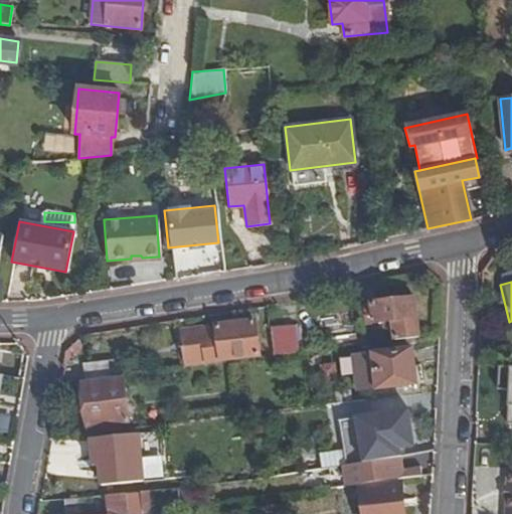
[(412,297),(370,302),(373,322),(391,320),(393,340),(417,336),(412,297)]
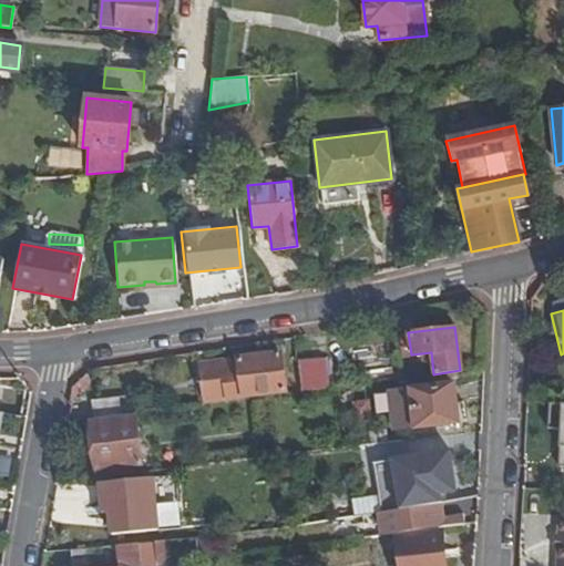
[(236,357),(198,362),(201,378),(197,378),(198,386),(201,386),(203,400),(283,390),(278,351),(236,357)]
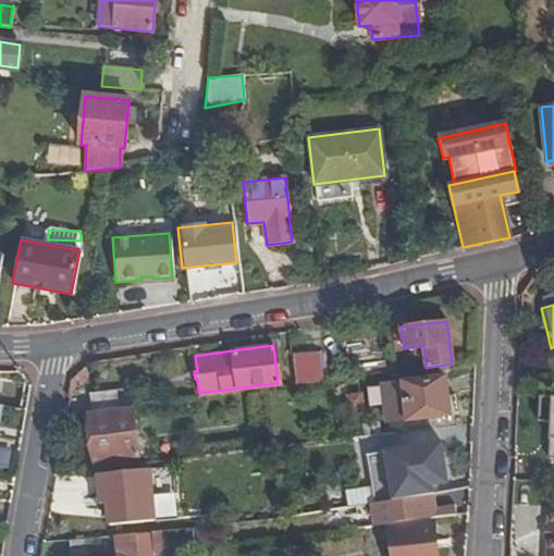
[(317,350),(291,354),(295,384),(320,381),(317,350)]
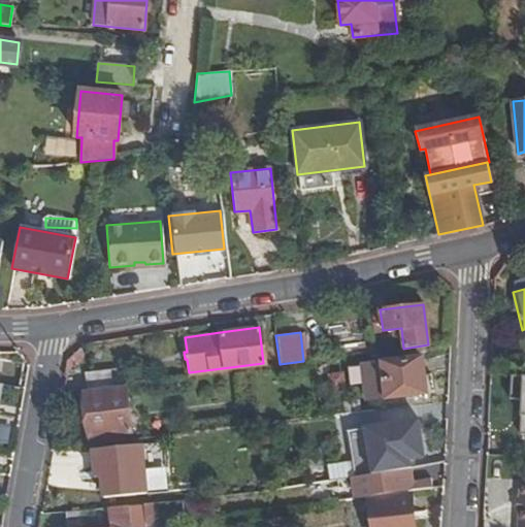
[(421,358),(361,364),(365,399),(424,392),(421,358)]
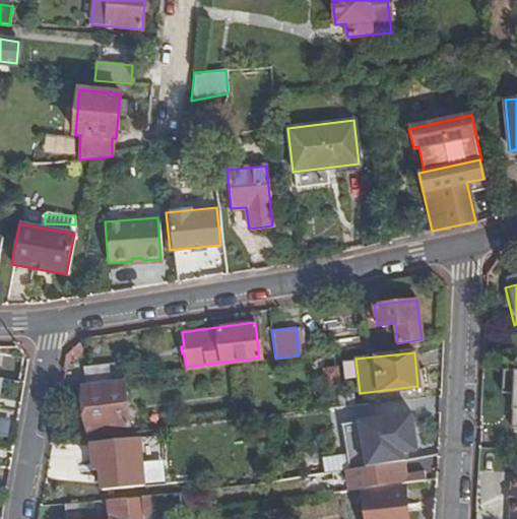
[(114,378),(113,364),(82,368),(84,382),(114,378)]
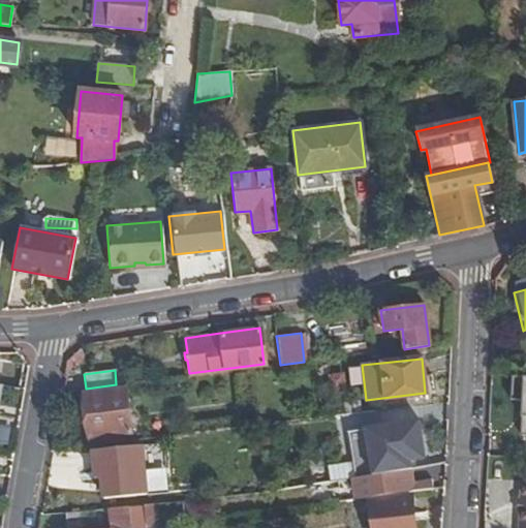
[(130,433),(124,386),(84,392),(89,438),(130,433)]
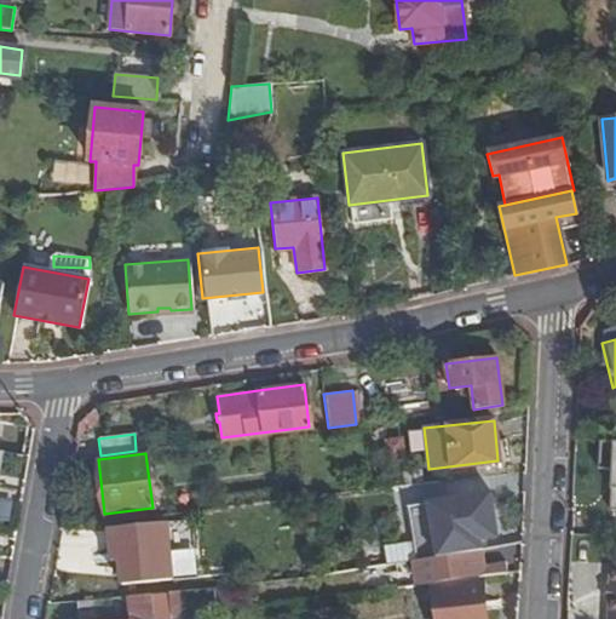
[(422,500),(421,482),(391,486),(392,504),(422,500)]
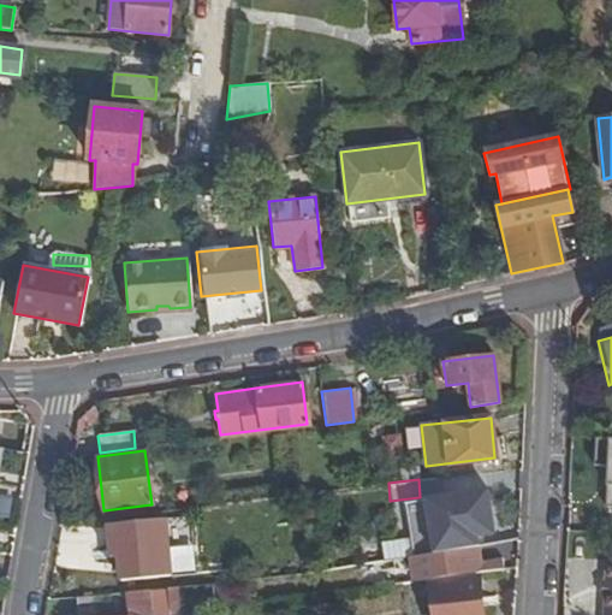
[(486,489),(477,490),(481,512),(489,509),(486,489)]
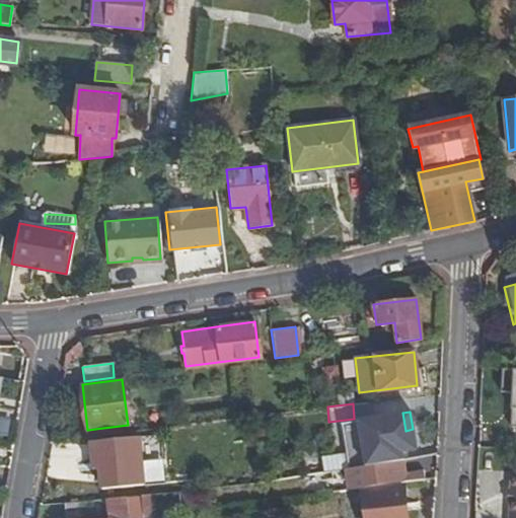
[(402,413),(370,419),(377,463),(398,460),(397,452),(416,449),(413,429),(406,431),(402,413)]
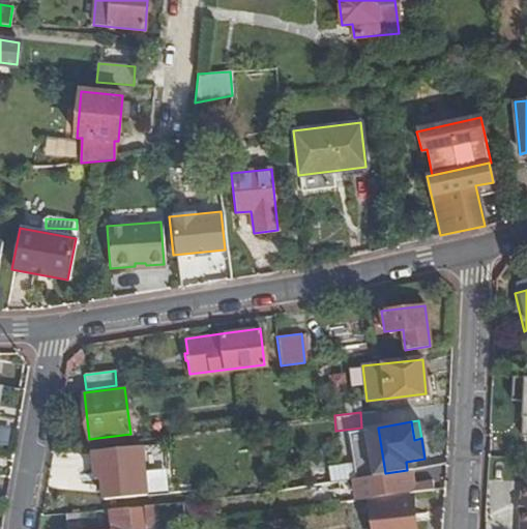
[(126,447),(91,451),(95,479),(100,479),(104,500),(146,495),(141,449),(126,451),(126,447)]
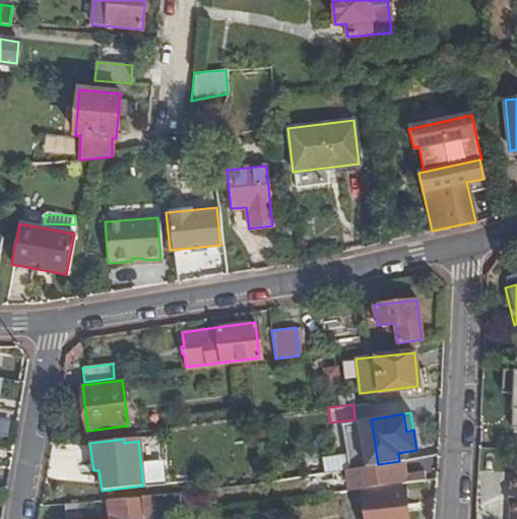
[(378,464),(347,469),(350,490),(402,481),(403,483),(424,480),(423,471),(401,474),(399,461),(378,464)]
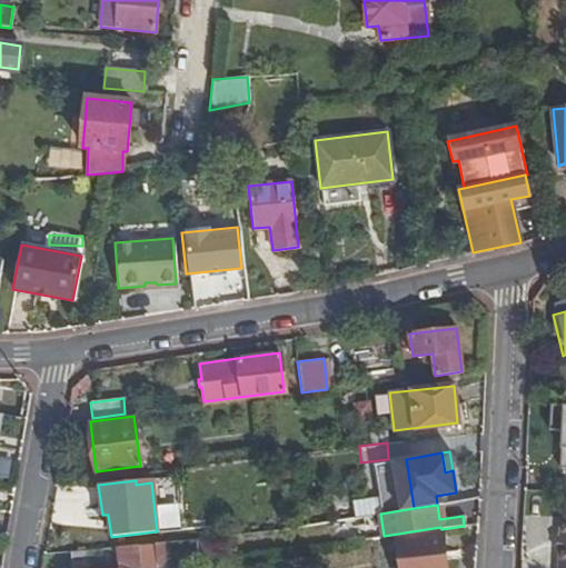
[(353,517),(350,506),(333,509),(336,521),(353,517)]
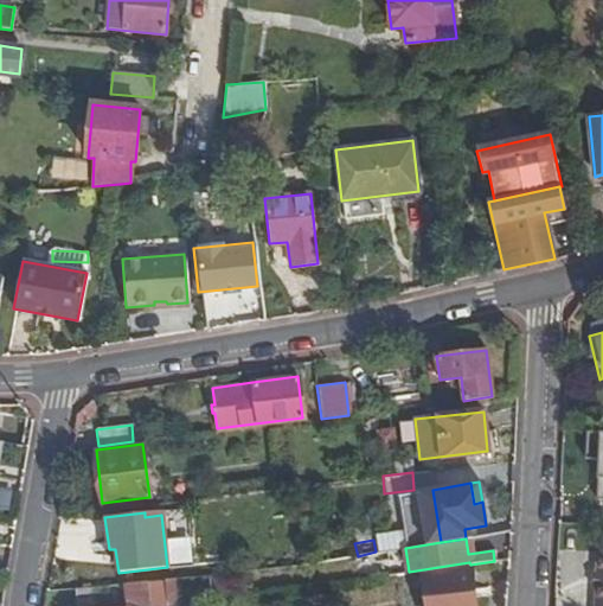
[(474,605),(470,568),(423,574),(427,605),(474,605)]
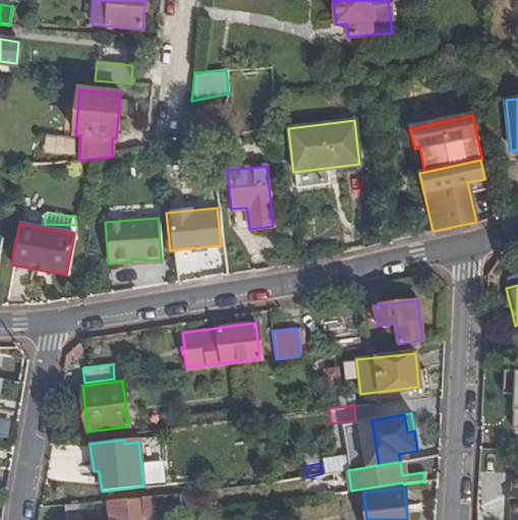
[(214,493),(203,495),(205,511),(216,510),(214,493)]
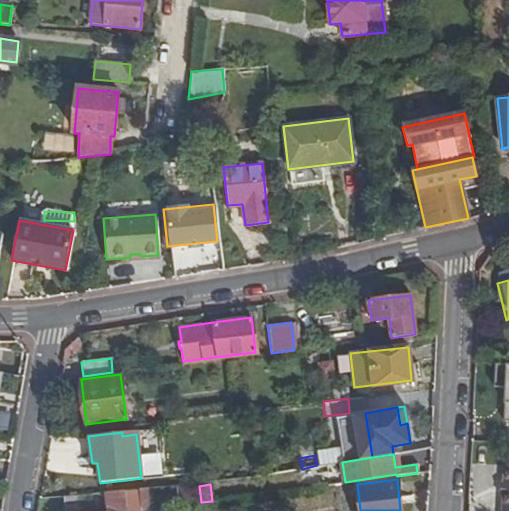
[(141,510),(147,504),(145,488),(105,492),(106,510),(141,510)]
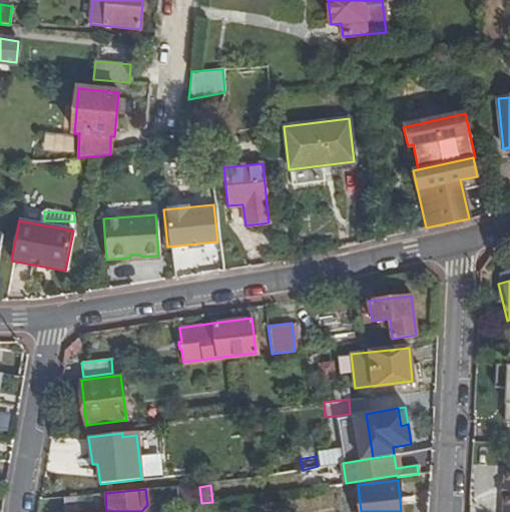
[(90,511),(89,494),(62,497),(63,511),(90,511)]
